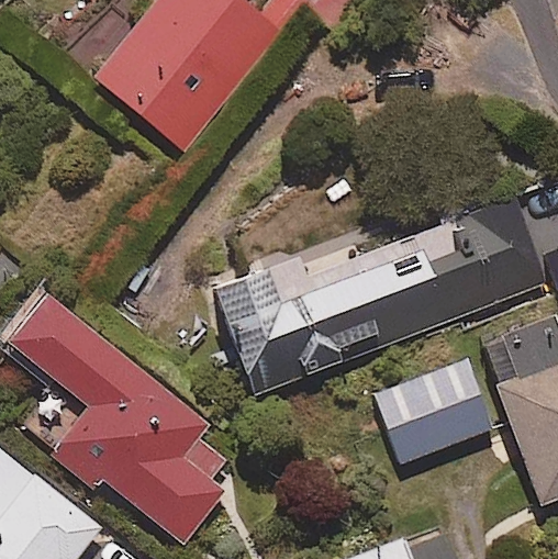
[(153,0),(93,76),(188,151),(293,18),(322,40),(353,0),(153,0)]
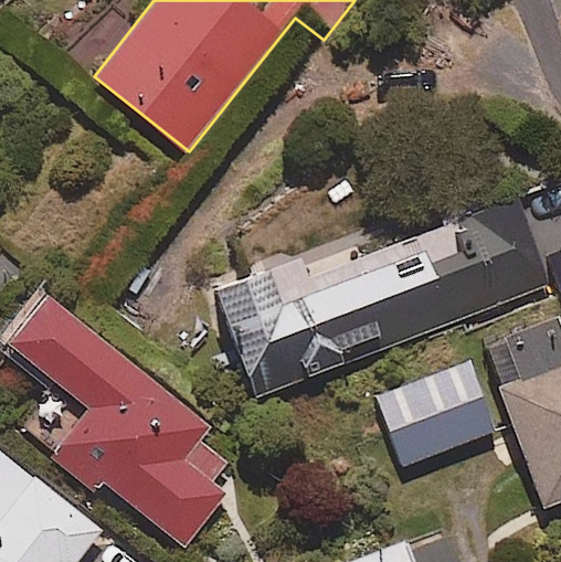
[(554,286),(510,175),(211,294),(256,405),(554,286)]
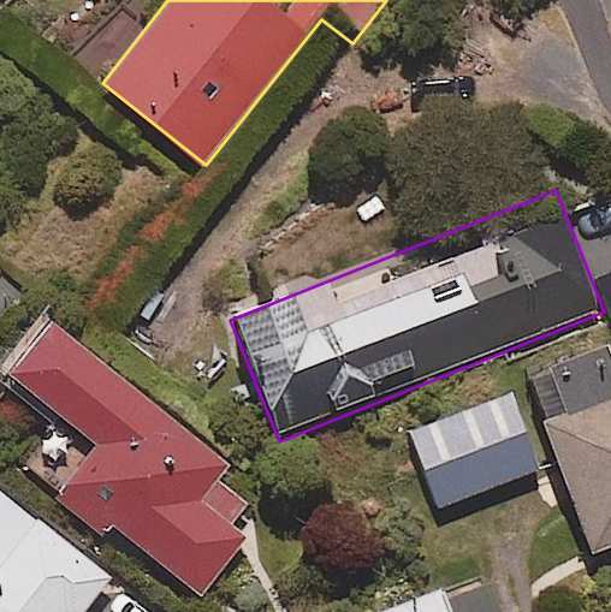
[(253,497),(220,473),(229,462),(45,322),(5,375),(95,444),(54,497),(101,533),(110,522),(203,594),(250,533),(235,521),(253,497)]
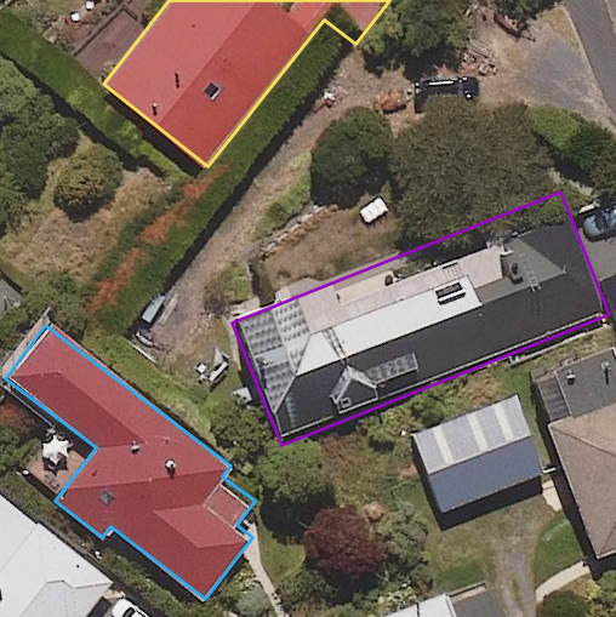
[(615,356),(614,358),(611,350),(529,384),(597,556),(615,549),(615,356)]
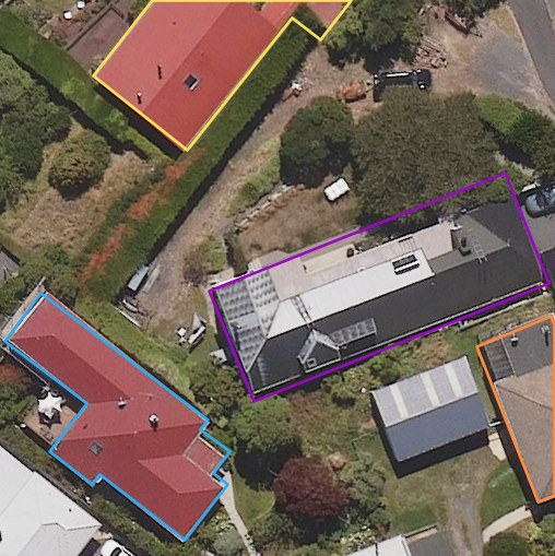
[(491,424),(465,357),(374,392),(399,459),(491,424)]
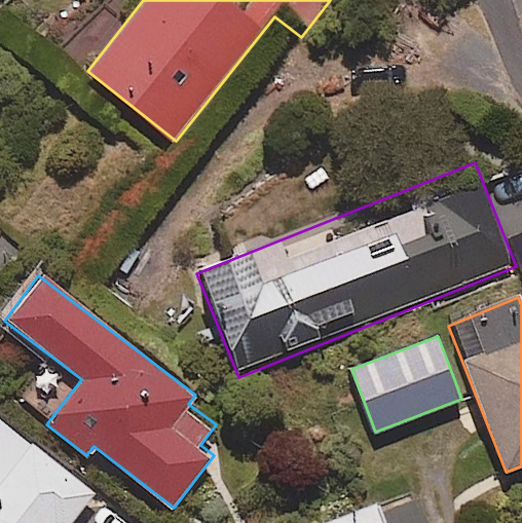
[(0,419),(0,522),(69,522),(94,492),(0,419)]
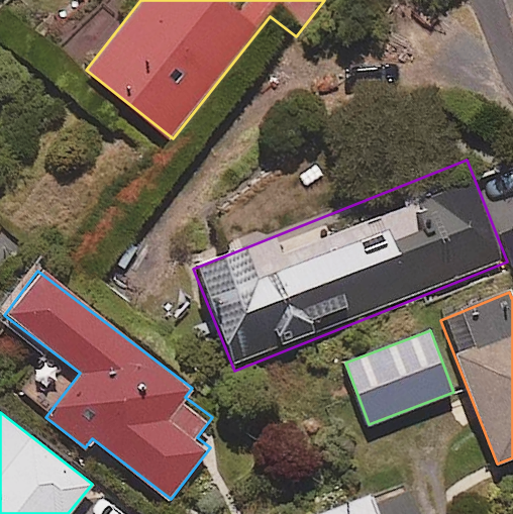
[(421,513),(410,481),(313,513),(421,513)]
